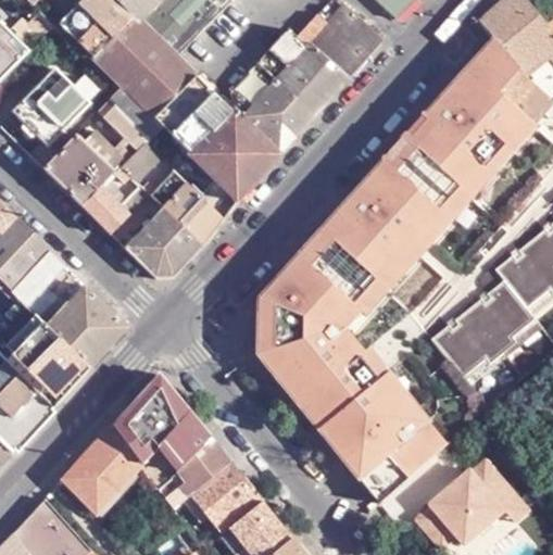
[(162,209),(200,248),(213,231),(224,215),(234,202),(246,189),(269,164),(285,148),(310,120),(346,80),(381,40),(343,4),(326,23),(316,13),(294,37),(286,29),(229,90),(234,96),(231,99),(244,111),(240,115),(233,108),(230,111),(176,57),(229,0),(78,0),(57,23),(113,77),(120,85),(116,88),(117,89),(109,99),(149,137),(162,125),(189,152),(187,154),(213,179),(198,196),(172,171),(148,196),(153,201),(162,209)]
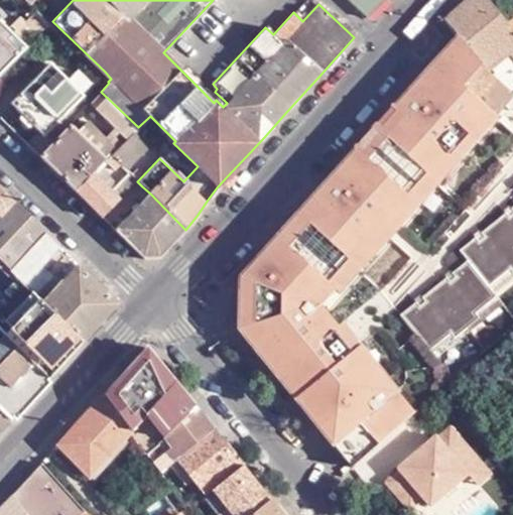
[(347,0),(365,18),(368,14),(382,0),(347,0)]
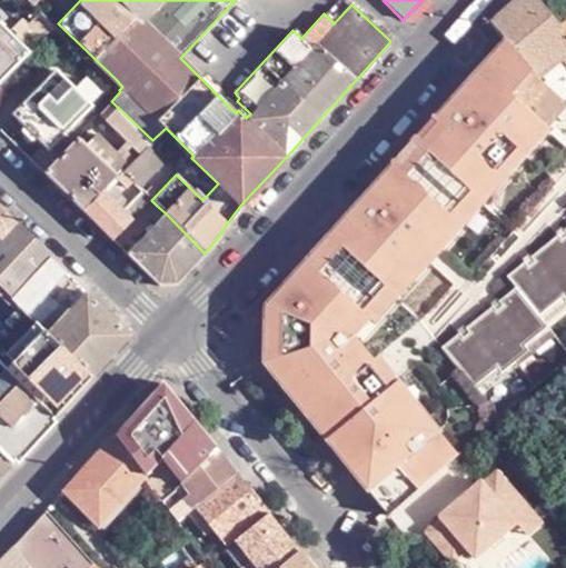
[(565,42),(560,37),(556,30),(530,0),(510,0),(486,22),(502,40),(528,71),(507,95),(546,127),(562,109),(565,103),(565,42)]
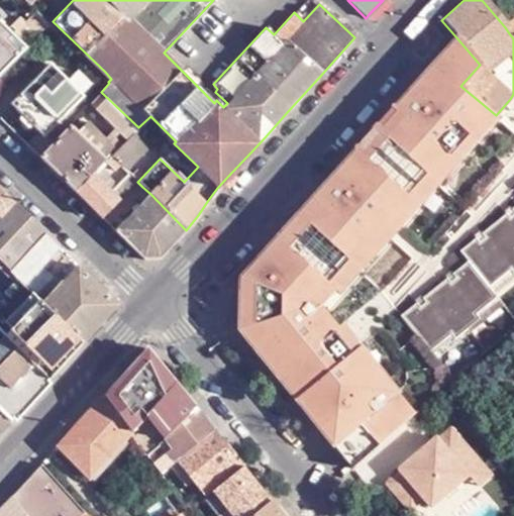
[(36,33),(47,21),(34,9),(22,20),(36,33)]
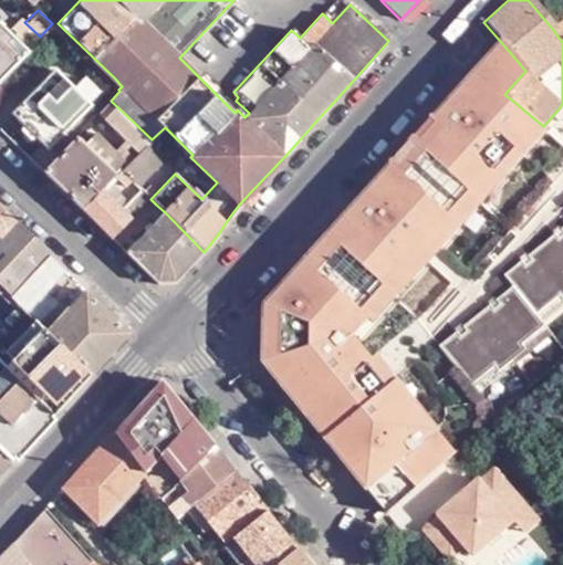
[(562,21),(553,30),(558,37),(562,42),(562,21)]
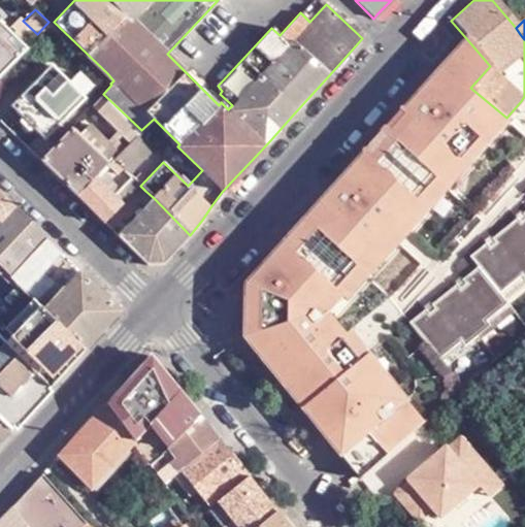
[(0,72),(25,46),(0,23),(0,72)]
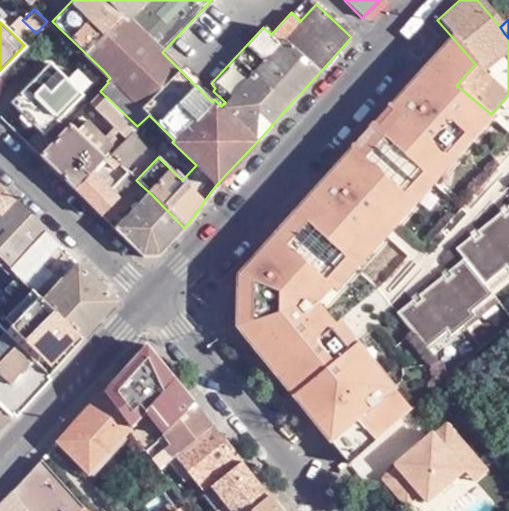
[(57,33),(34,58),(44,67),(48,62),(49,63),(68,44),(57,33)]
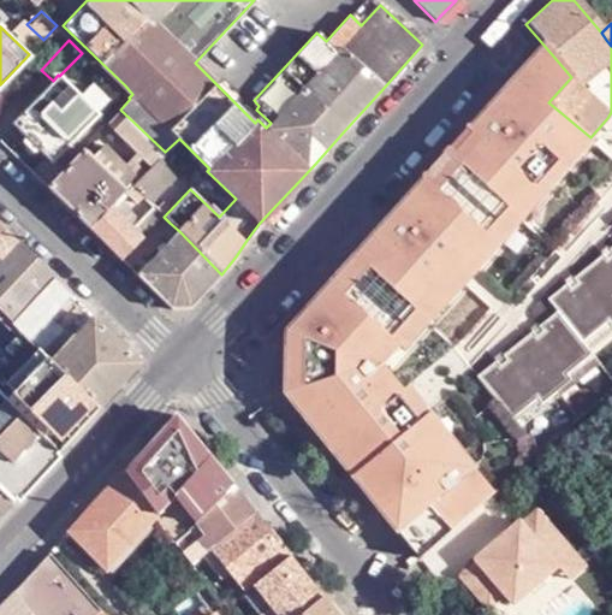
[(571,77),(542,43),(285,331),(283,394),(417,557),(487,498),(467,473),(471,469),(403,388),(399,391),(378,365),(397,346),(388,338),(434,287),(447,299),(590,137),(548,102),(571,77)]
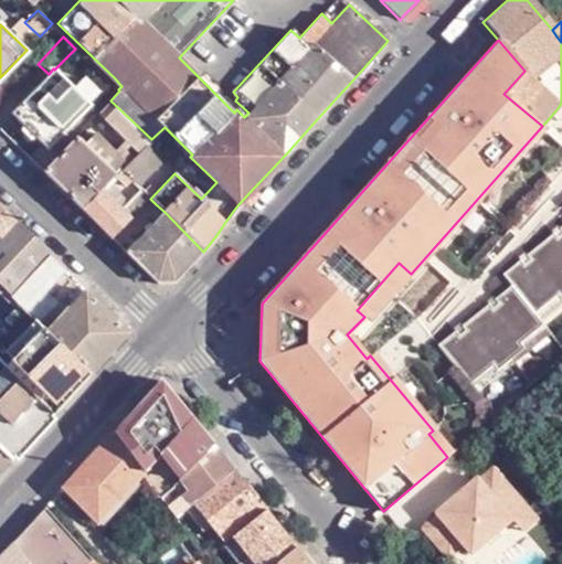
[(53,68),(49,74),(11,112),(46,147),(88,104),(54,70),(53,68)]
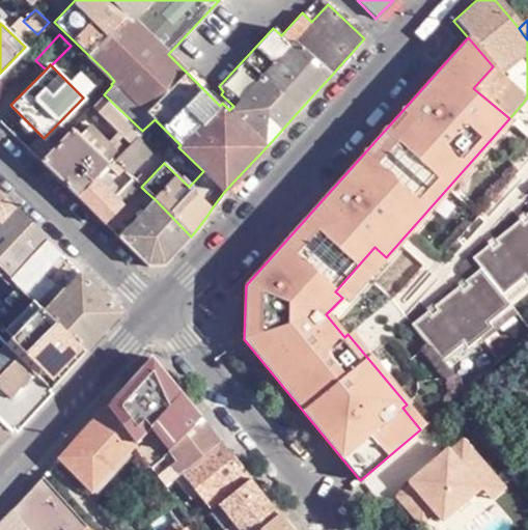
[(137,137),(142,131),(104,94),(93,106),(132,142),(137,137)]
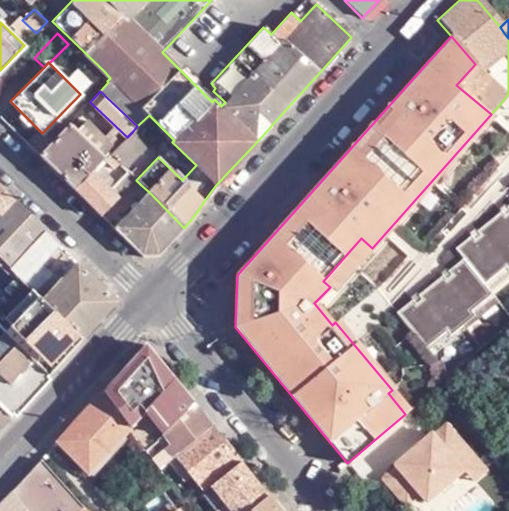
[(76,117),(69,125),(105,160),(110,155),(112,153),(76,117)]
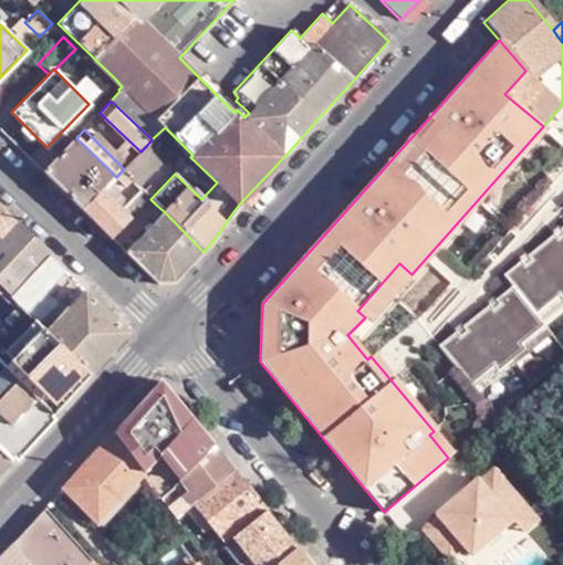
[(43,171),(83,210),(103,190),(111,181),(114,179),(116,177),(76,138),(43,171)]
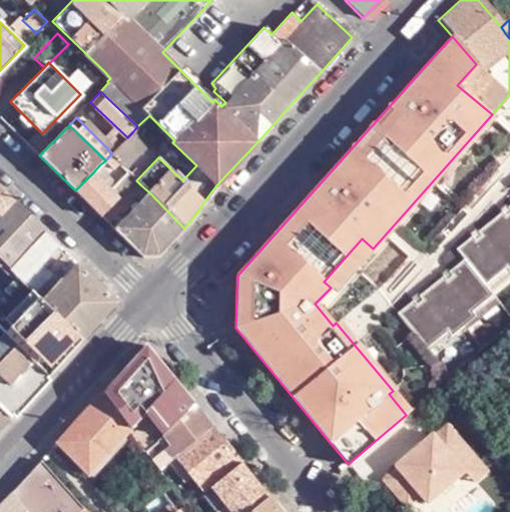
[(119,164),(123,168),(146,145),(132,132),(127,137),(112,153),(110,155),(119,164)]
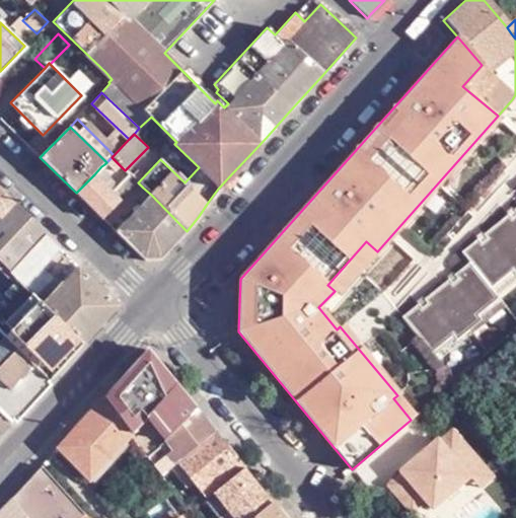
[(114,173),(121,166),(112,157),(106,162),(104,164),(114,173)]
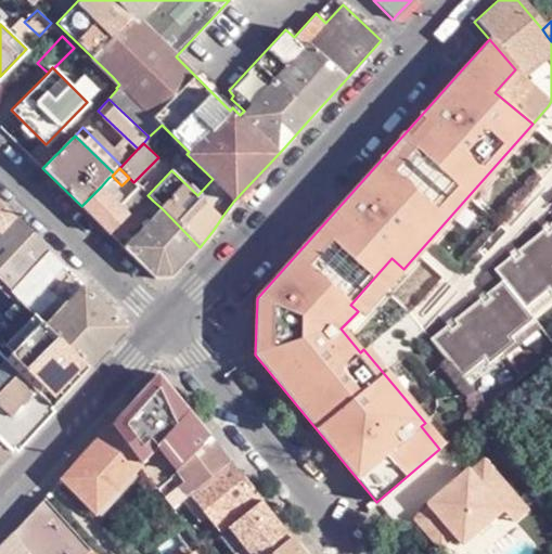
[(81,206),(108,232),(127,214),(118,205),(118,204),(137,184),(133,182),(129,178),(122,185),(111,196),(104,190),(101,187),(81,206)]
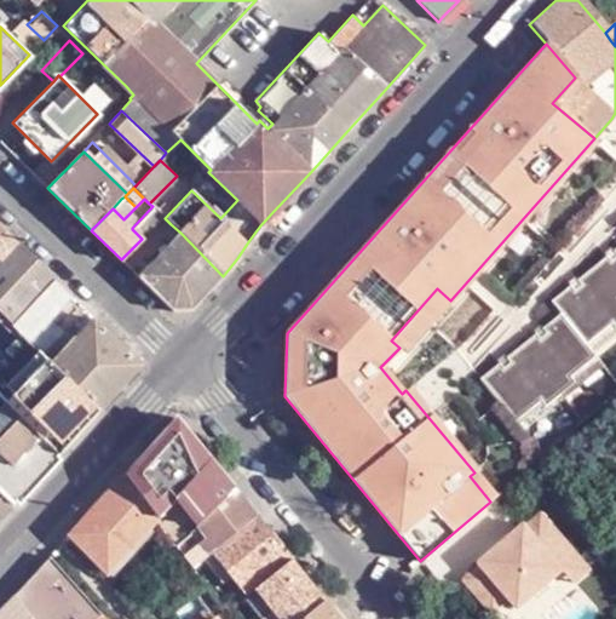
[(121,199),(113,208),(116,212),(124,204),(121,199)]
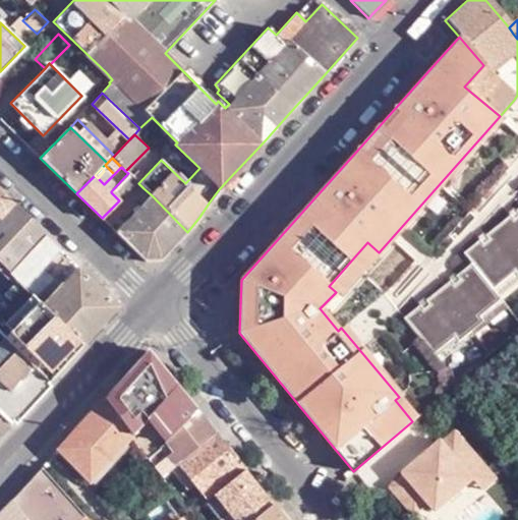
[(131,200),(144,188),(138,183),(128,173),(111,191),(111,192),(119,200),(131,200)]
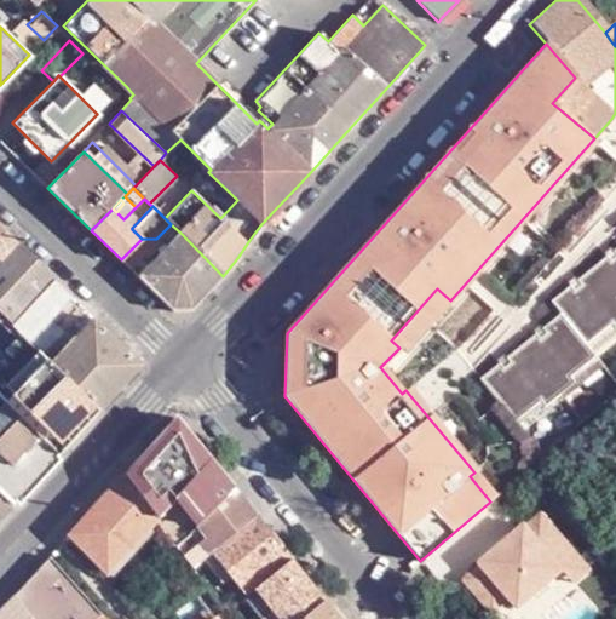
[(0,257),(13,244),(0,229),(0,257)]
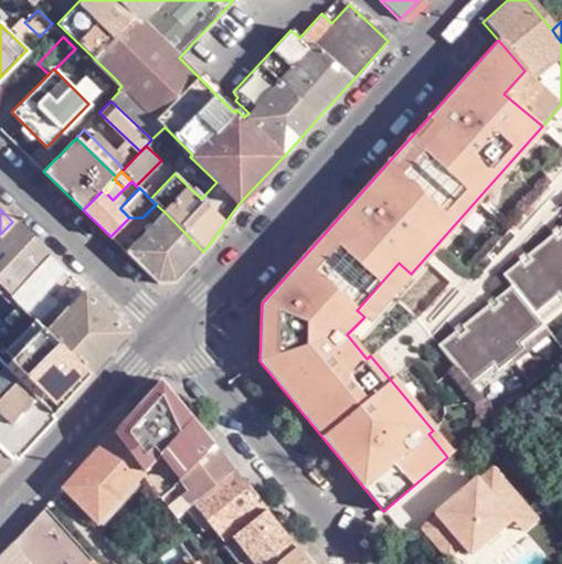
[(175,282),(203,252),(165,212),(126,252),(157,283),(175,282)]
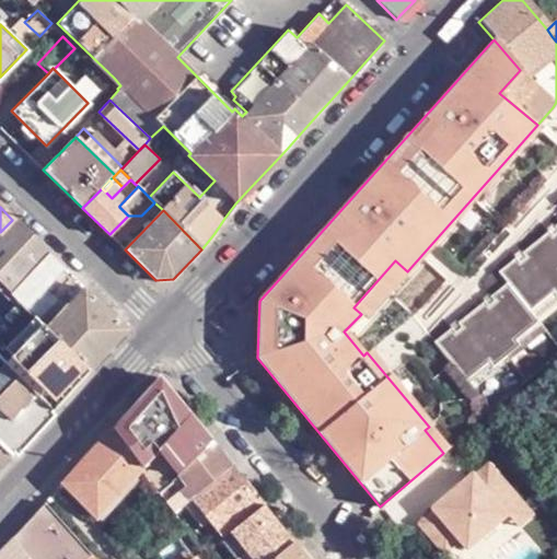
[(47,254),(12,220),(0,232),(0,283),(11,294),(47,254)]
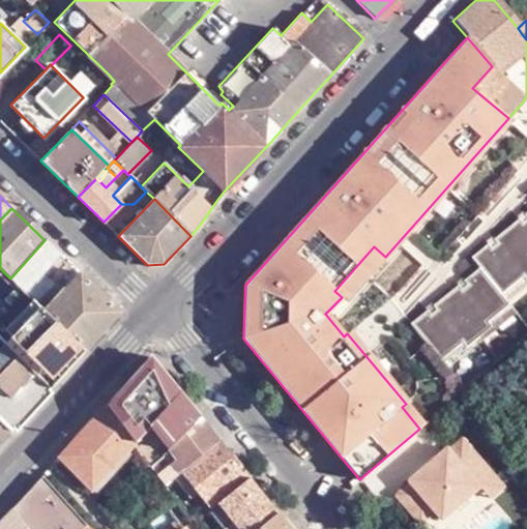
[(526,211),(470,258),(500,295),(523,277),(526,281),(526,280),(526,211)]
